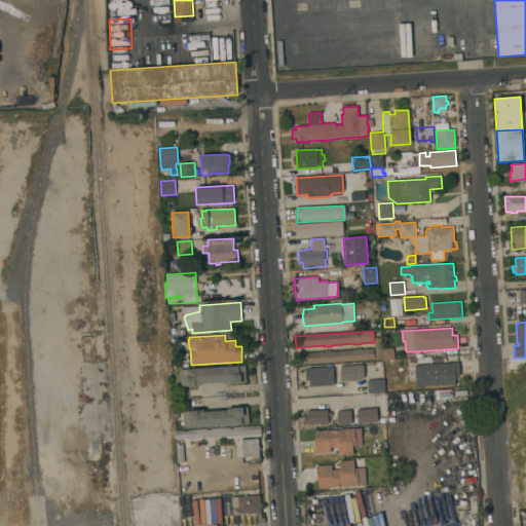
[(382,360),(375,360),(374,342),(375,342),(375,338),(381,337),(382,360)]
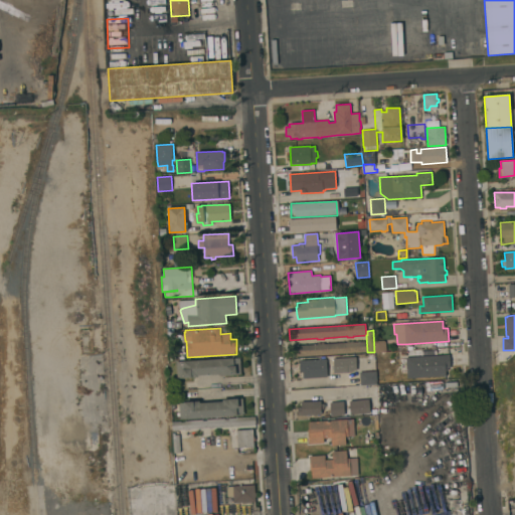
[(375,341),(384,340),(386,342),(386,350),(385,351),(375,352),(375,341)]
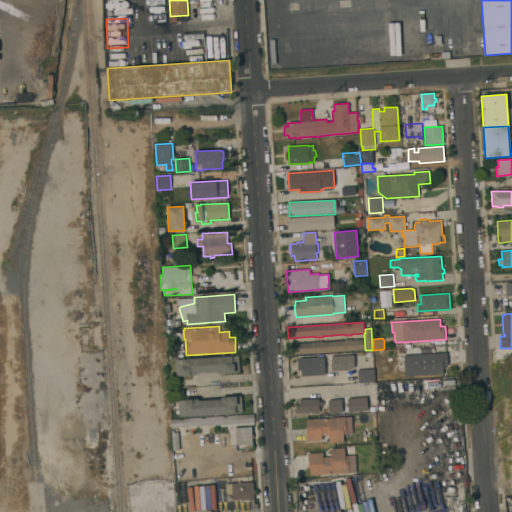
[(290,355),(289,344),(345,340),(345,339),(352,339),(352,340),(364,339),(364,350),(290,355)]
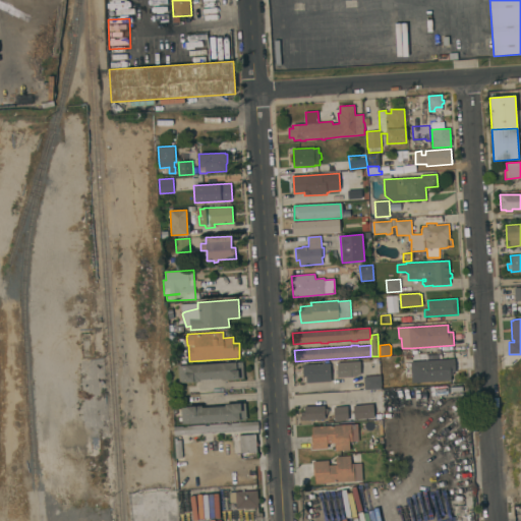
[(371,358),(380,358),(380,366),(371,366),(371,358)]
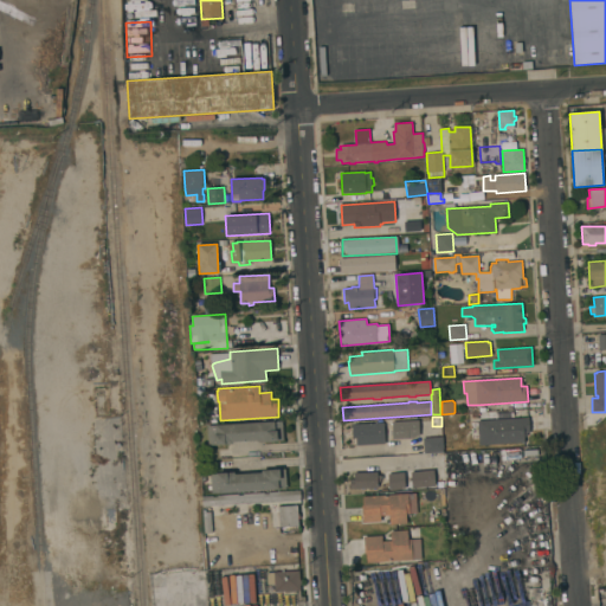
[(479,445),(478,420),(529,418),(530,433),(527,433),(527,437),(524,437),(526,443),(479,445)]
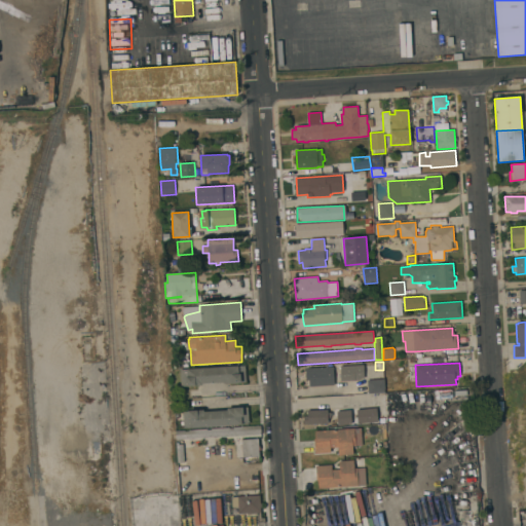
[(365,378),(359,378),(359,379),(354,379),(354,381),(349,382),(349,380),(341,380),(341,365),(351,364),(351,366),(353,366),(353,365),(364,365),(365,378)]
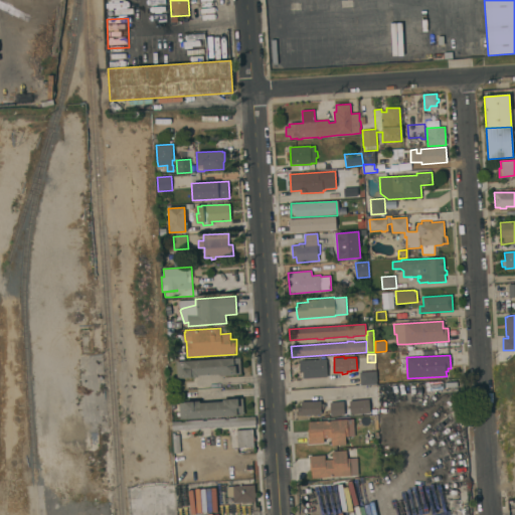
[(240,375),(220,376),(220,374),(198,375),(198,377),(177,378),(176,361),(239,358),(240,375)]
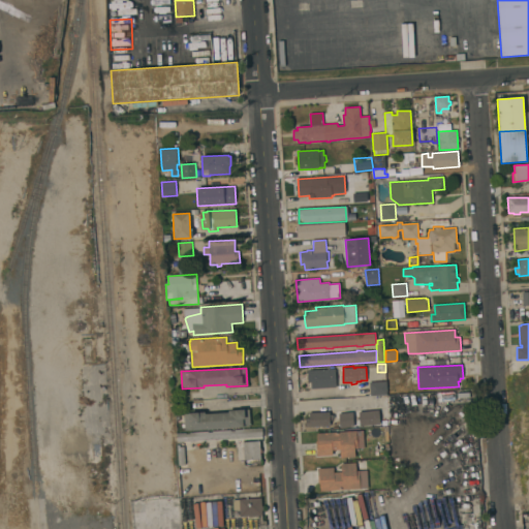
[(311,387),(311,381),(309,381),(308,370),(335,368),(336,386),(311,387)]
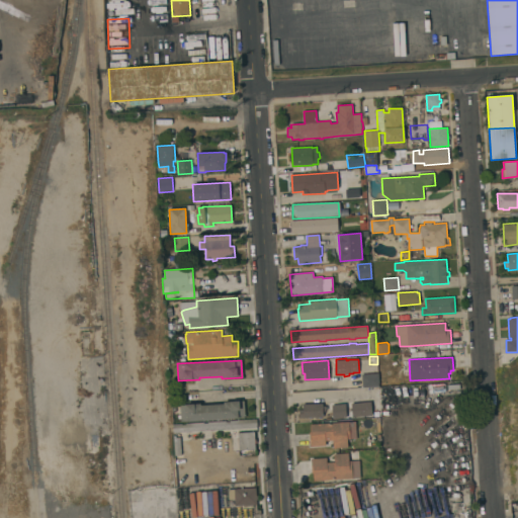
[(379,383),(379,385),(363,387),(363,384),(362,385),(361,374),(378,373),(379,383)]
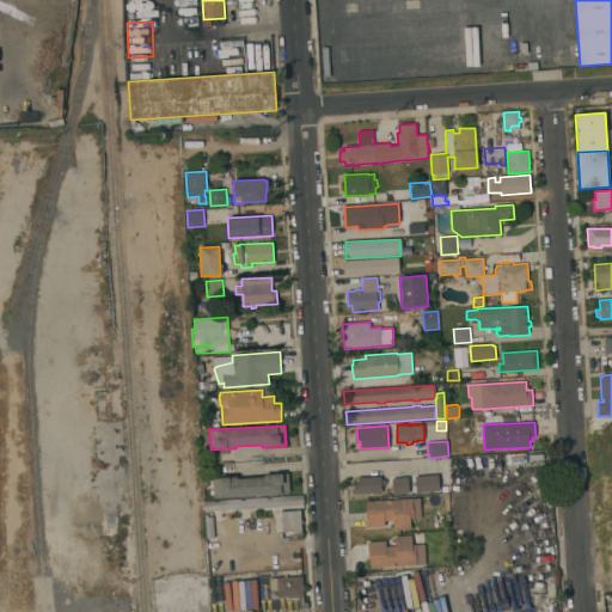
[(289,494),(214,499),(213,478),(237,477),(237,479),(264,477),(264,475),(289,473),(289,494)]
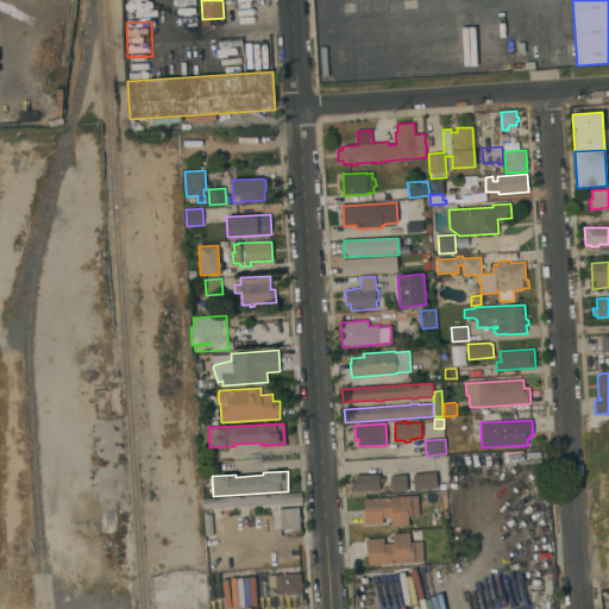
[(437,472),(438,489),(414,490),(413,475),(437,472)]
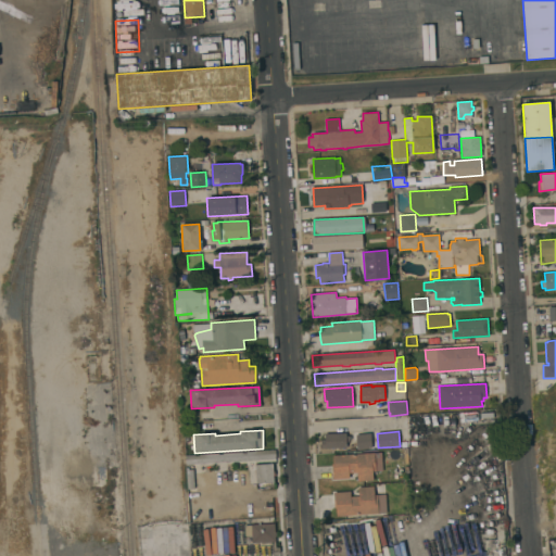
[(346,433),(346,436),(350,436),(350,441),(346,441),(346,447),(321,449),(321,440),(325,440),(325,433),(346,433)]
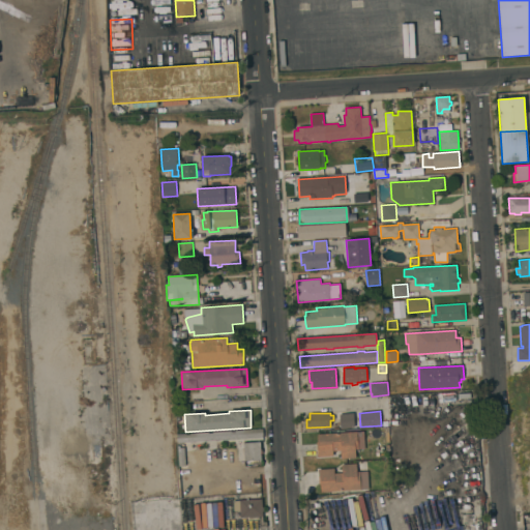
[(354,413),(355,428),(341,429),(339,414),(354,413)]
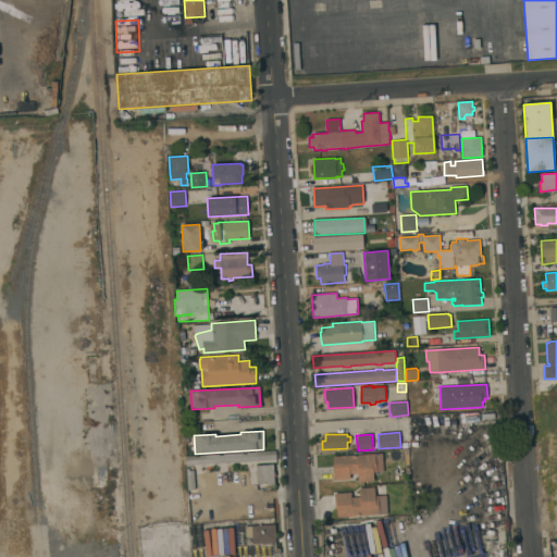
[(276,462),(187,466),(187,457),(196,457),(200,457),(200,454),(276,450),(276,452),(276,462)]
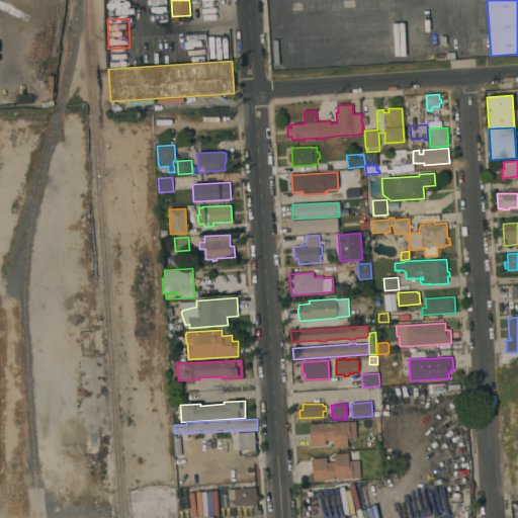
[(355,421),(357,439),(347,439),(348,447),(334,448),(333,440),(326,440),(326,445),(310,446),(310,432),(311,432),(310,424),(349,422),(355,421)]
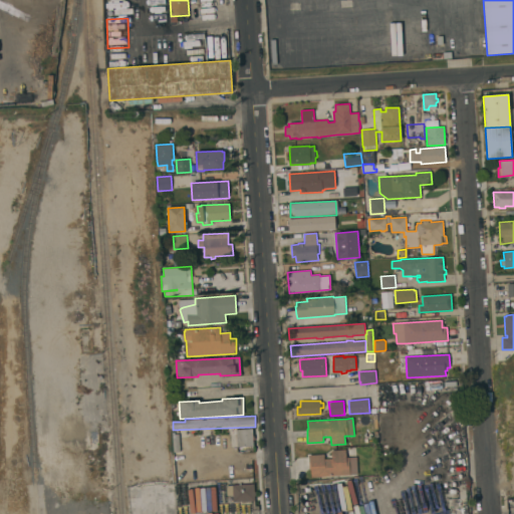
[(252,429),(254,446),(238,447),(237,438),(237,430),(252,429)]
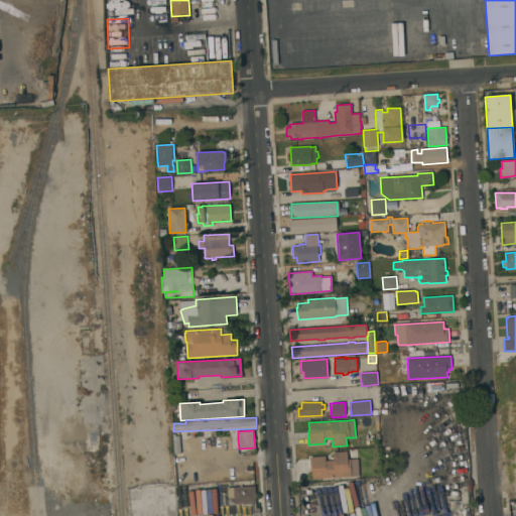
[(358,459),(359,477),(312,479),(311,472),(310,472),(309,457),(326,457),(326,461),(333,461),(333,453),(347,452),(348,460),(351,459),(358,459)]
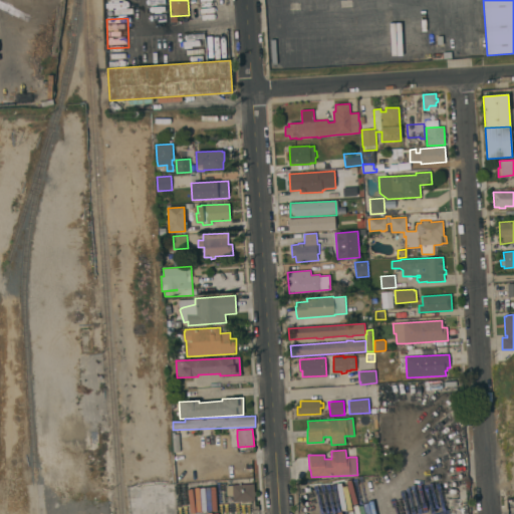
[(227,496),(226,486),(254,484),(255,501),(233,502),(233,495),(227,496)]
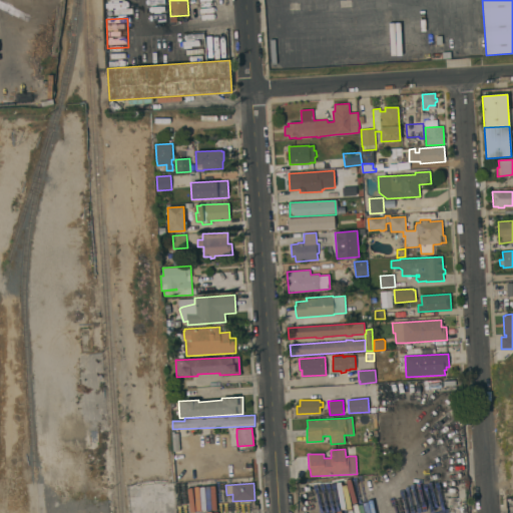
[(447,512),(446,499),(466,497),(467,512),(447,512)]
